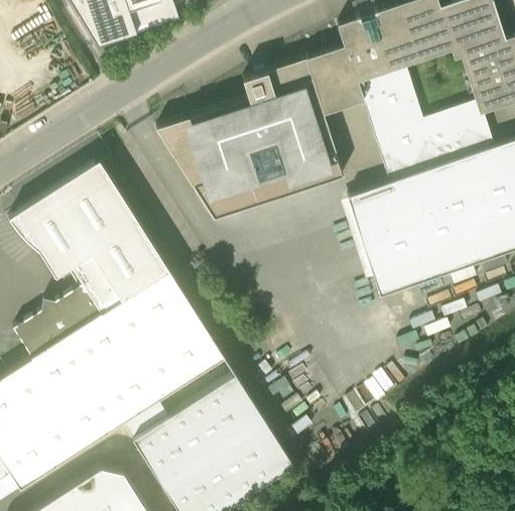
[(69,0),(98,48),(136,35),(129,13),(161,2),(161,1),(160,0),(69,0)]
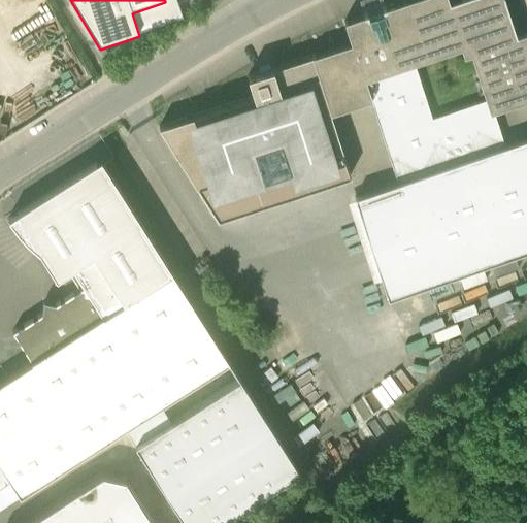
[(165,2),(132,13),(139,36),(183,21),(175,0),(169,0),(165,1),(165,2)]
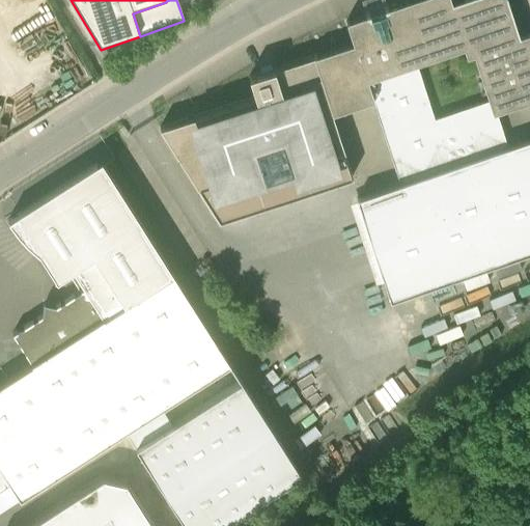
[(509,155),(498,119),(529,108),(529,39),(521,44),(512,17),(511,18),(505,0),(479,0),(478,0),(452,8),(449,0),(428,0),(346,27),(354,49),(314,61),(333,119),(373,106),(401,190),(509,155)]
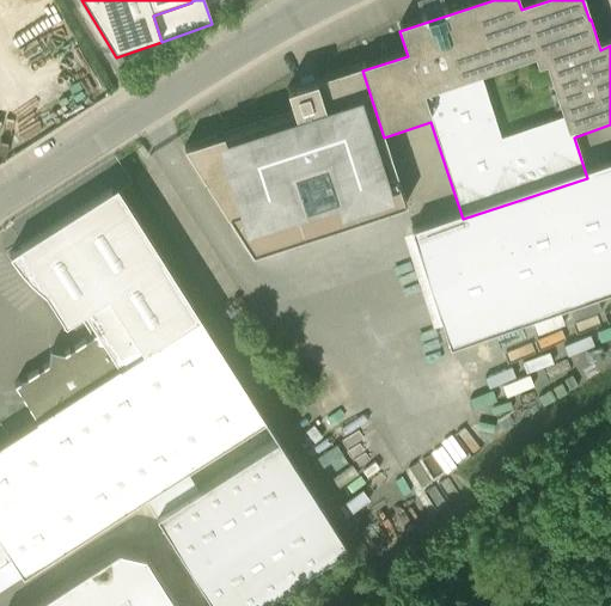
[(384,138),(362,71),(287,95),(294,117),(185,153),(252,259),(408,210),(384,138)]
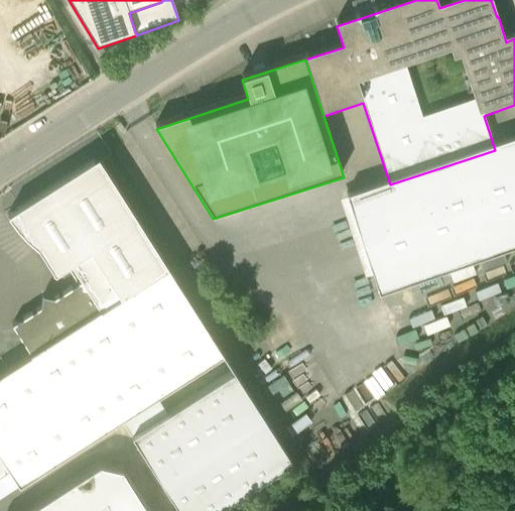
[(514,143),(495,150),(390,184),(348,199),(380,298),(514,254),(514,143)]
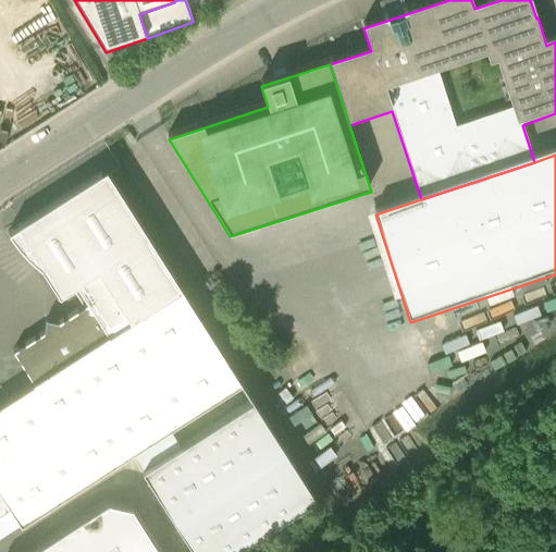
[(110,339),(182,293),(107,174),(10,235),(14,243),(23,254),(29,260),(36,266),(42,271),(60,299),(77,289),(88,307),(89,306),(110,339)]
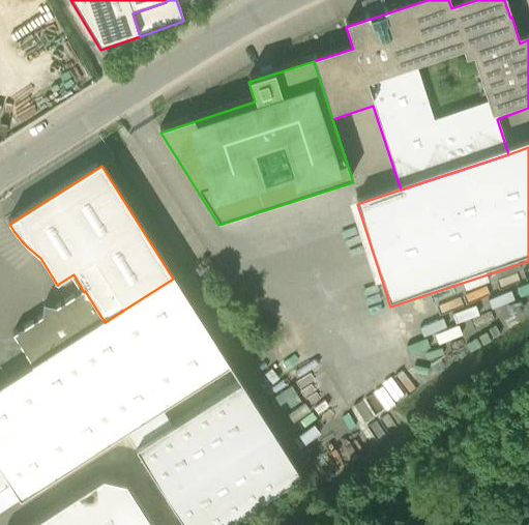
[(0,387),(0,468),(21,500),(125,434),(230,367),(173,279),(105,322),(32,368),(0,387)]
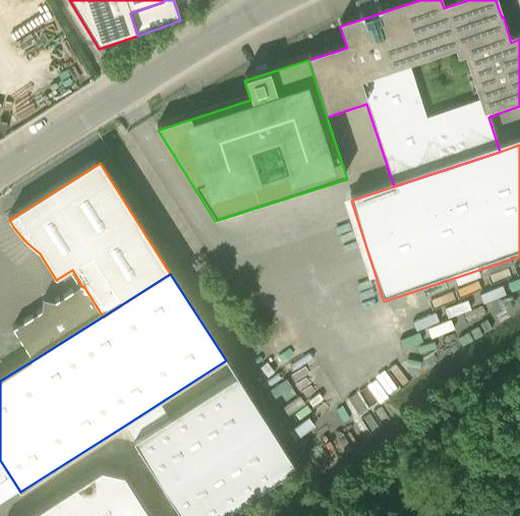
[(103,317),(83,286),(82,287),(55,304),(44,302),(41,313),(13,332),(32,361),(103,317)]
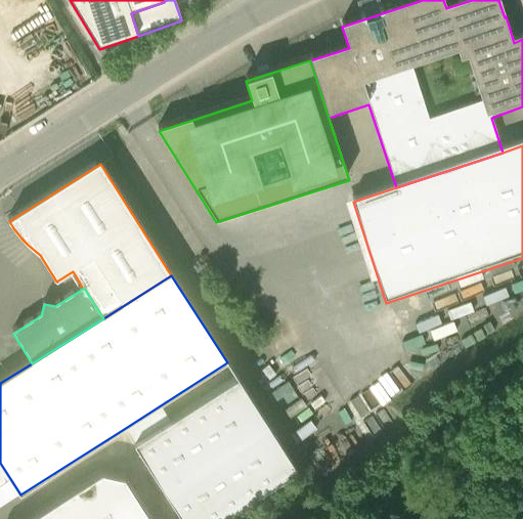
[(226,518),(298,474),(227,362),(124,429),(181,518),(149,518),(125,480),(101,475),(32,518),(226,518)]
